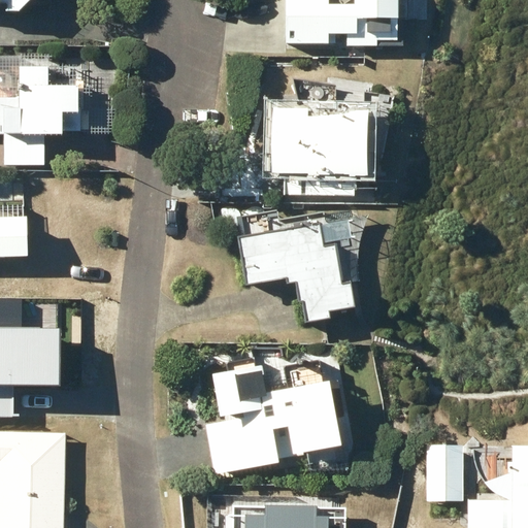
[(0,0),(0,6),(7,7),(7,14),(18,14),(32,0),(0,0)]
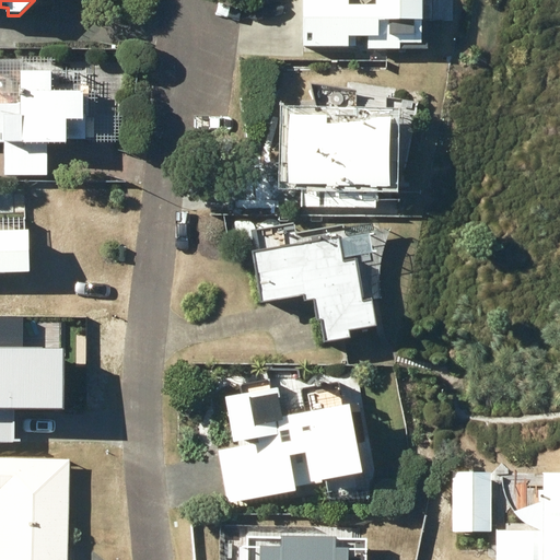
[(302,0),(302,43),(348,44),(349,21),(359,21),(359,27),(376,27),(376,43),(422,44),(422,0),(302,0)]
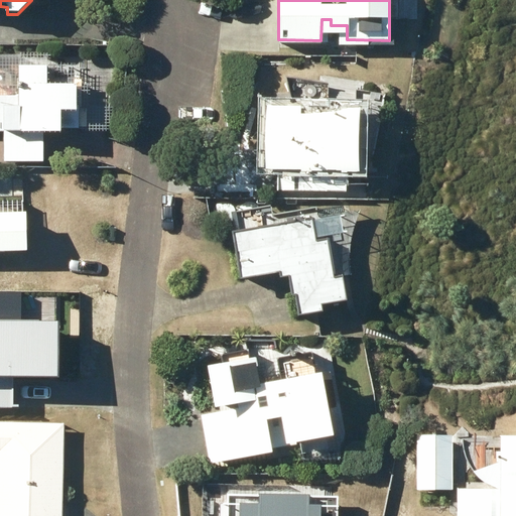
[(61,134),(61,129),(80,129),(79,88),(69,88),(69,55),(0,55),(0,131),(4,131),(5,162),(42,161),(42,134),(61,134)]
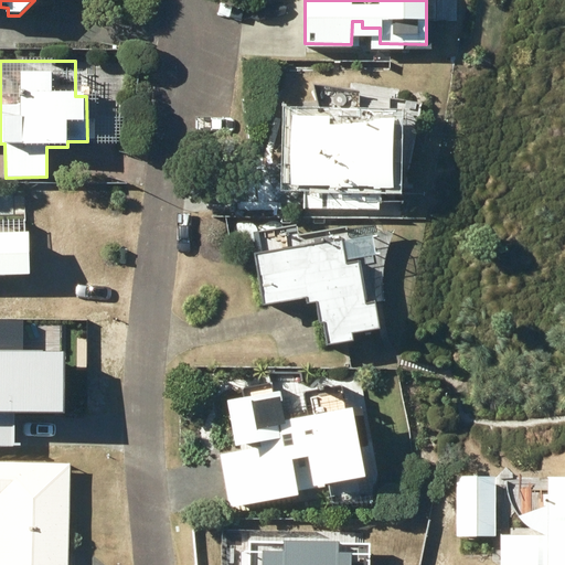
[(332,129),(332,119),(292,118),(291,188),(306,188),(305,209),(379,210),(379,190),(393,190),(394,121),(332,129)]
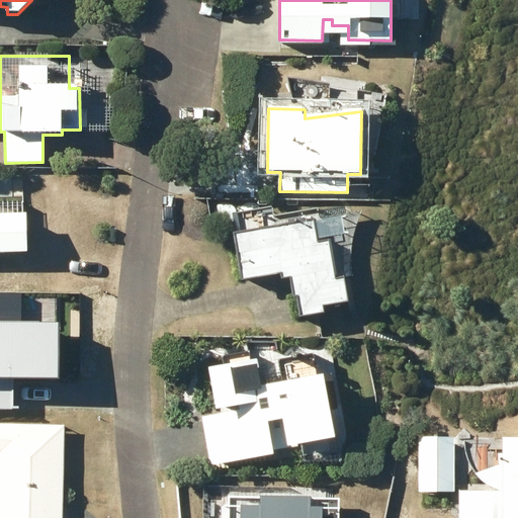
[(0,216),(0,254),(27,254),(26,217),(0,216)]
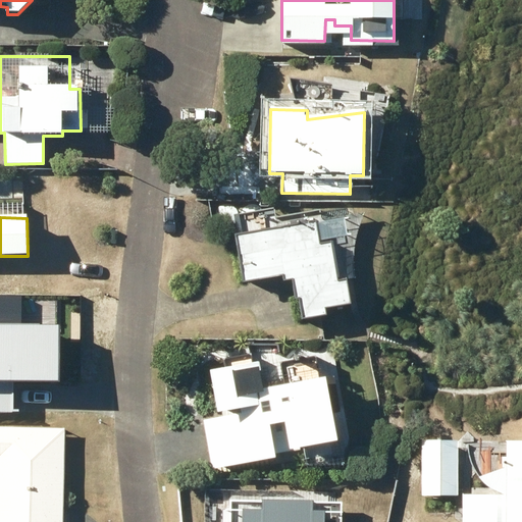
[(317,223),(280,229),(283,249),(239,257),(242,276),(282,269),(284,282),(293,281),(296,300),(299,299),(303,321),(326,317),(324,310),(353,305),(349,280),(337,282),(330,240),(350,237),(347,221),(317,226),(317,223)]
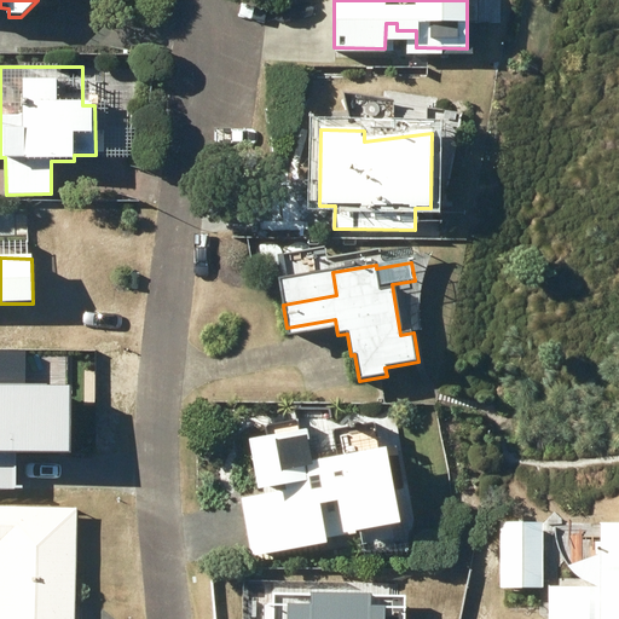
[(0,486),(0,481),(7,481),(7,446),(55,421),(28,372),(0,387),(0,486)]
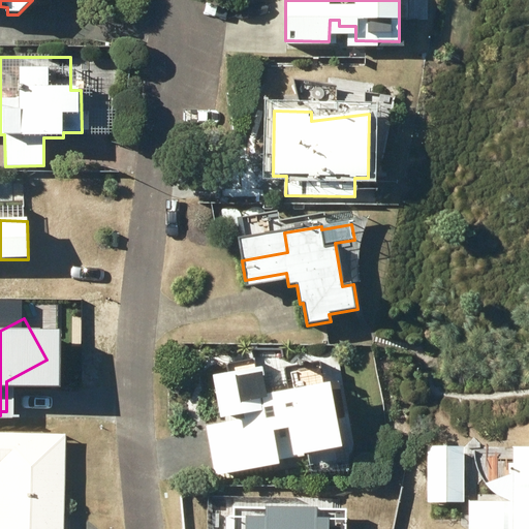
[(221,424),(206,426),(213,476),(279,466),(278,459),(293,456),(293,459),(342,452),(333,386),(267,396),(262,371),(215,378),(221,424)]
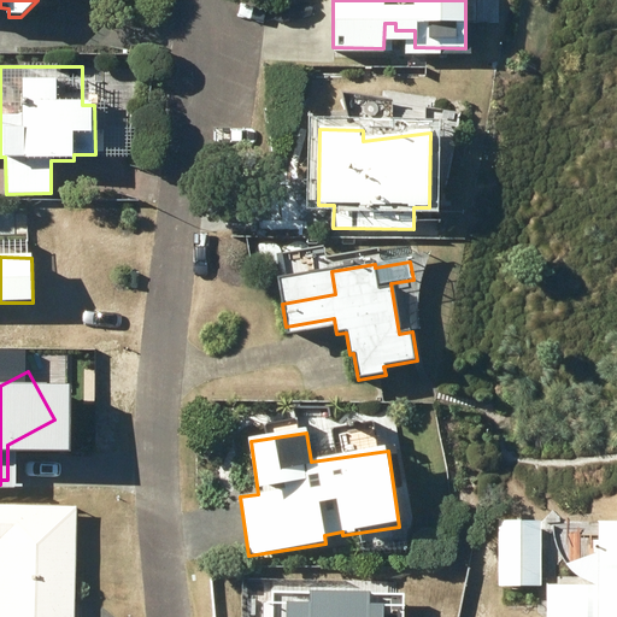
[(0,505),(0,540),(34,541),(34,506),(0,505)]
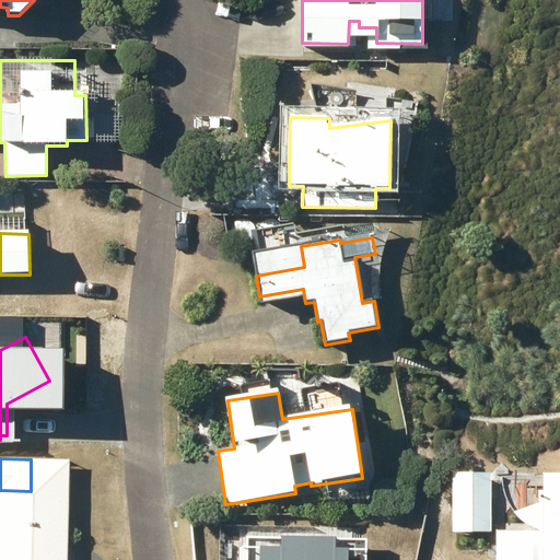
[(529,527),(538,532),(497,532),(497,559),(559,559),(559,471),(543,473),(500,473),(501,481),(503,490),(506,499),(511,508),(516,514),(523,522),(529,527)]
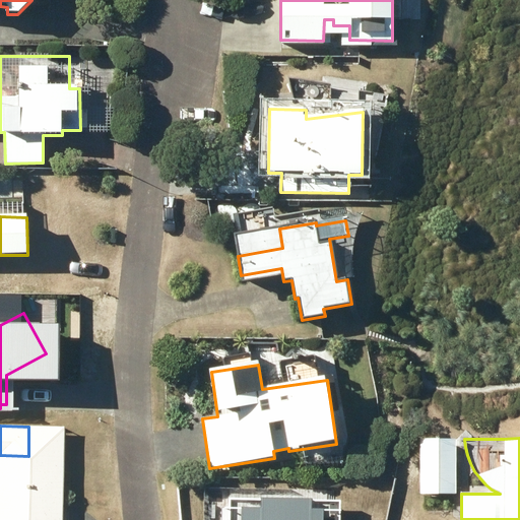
[(419,439),(418,495),(455,495),(455,439),(419,439)]
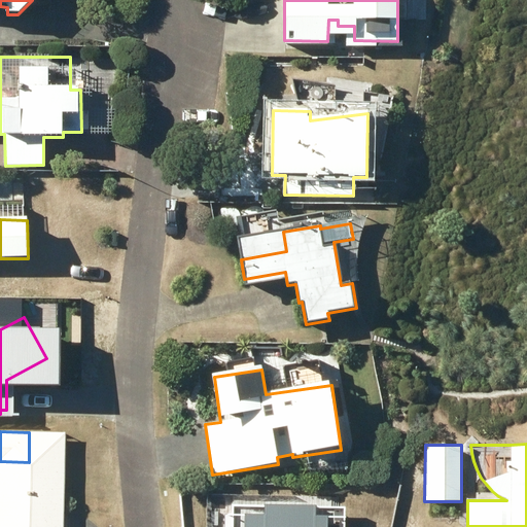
[(0,526),(62,526),(64,479),(0,477),(0,526)]
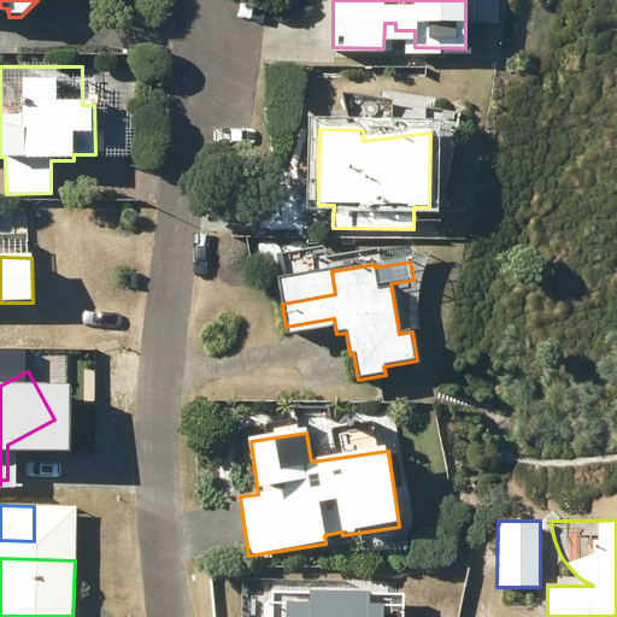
[(370,616),(371,594),(310,592),(309,616),(370,616)]
